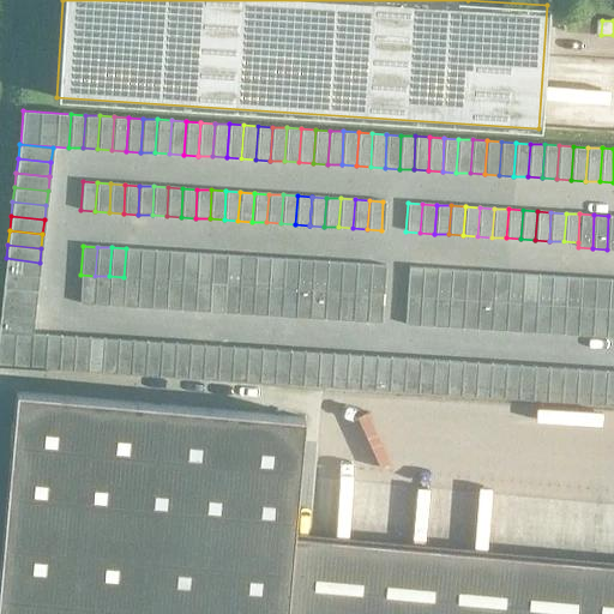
[(140,250),(126,248),(124,277),(138,278),(140,250)]
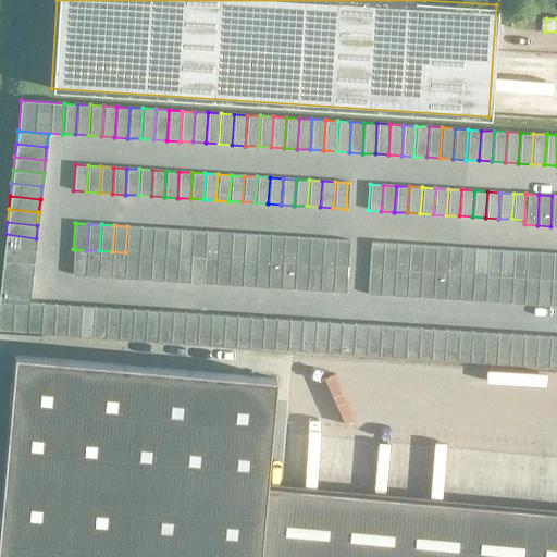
[(140,227),(127,226),(125,252),(138,254),(140,227)]
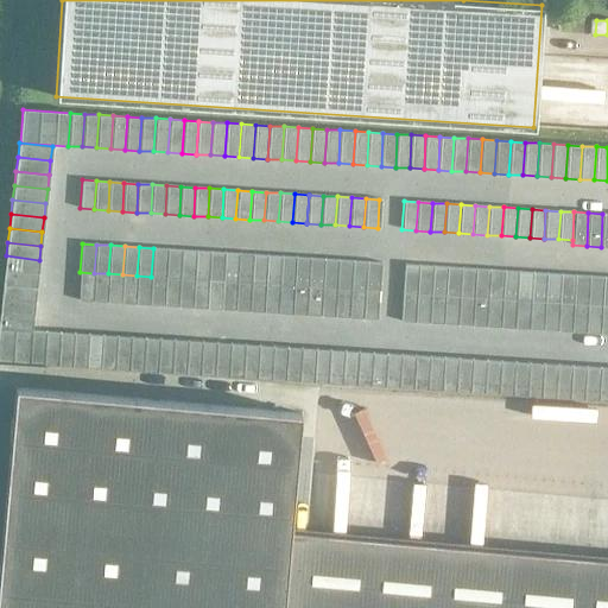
[(168,248),(153,248),(151,277),(165,277),(168,248)]
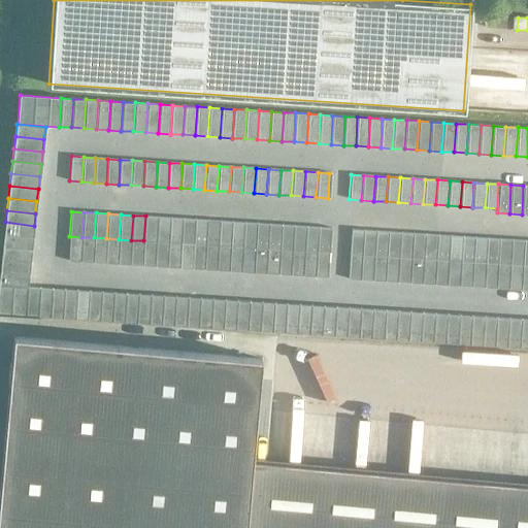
[(158,217),(145,216),(143,240),(156,241),(158,217)]
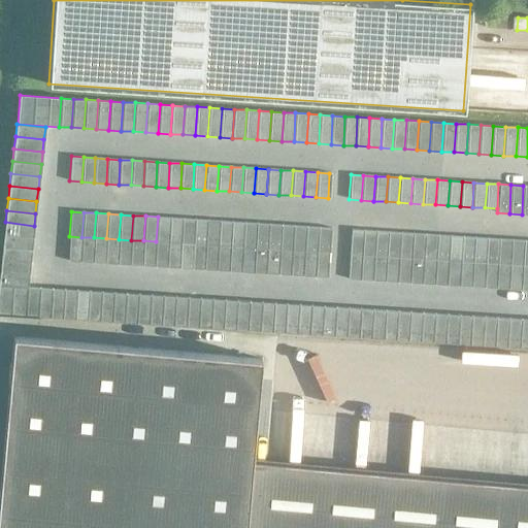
[(169,218),(158,217),(156,241),(168,242),(169,218)]
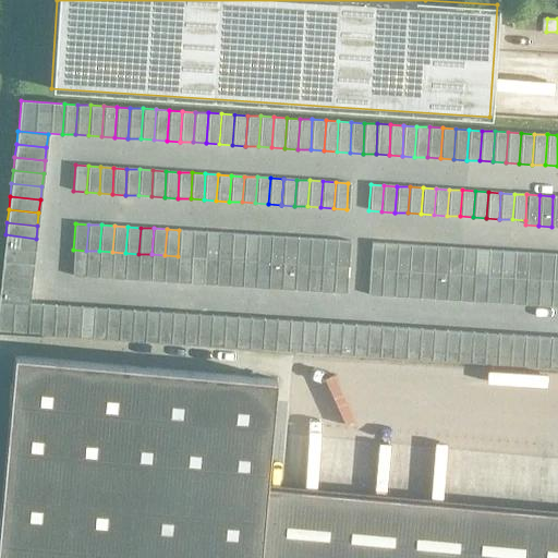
[(192,231),(179,230),(178,256),(191,257),(192,231)]
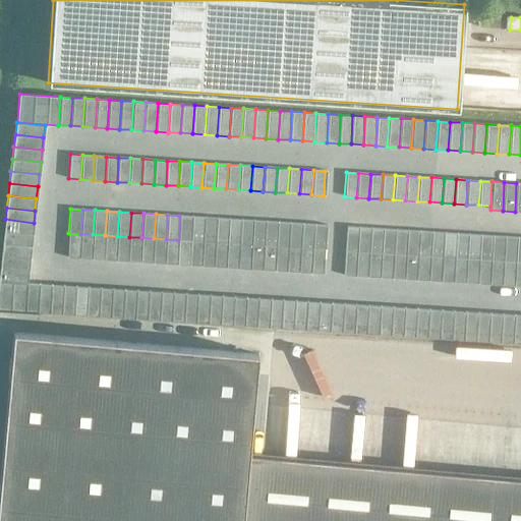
[(191,217),(179,216),(178,240),(190,240),(191,217)]
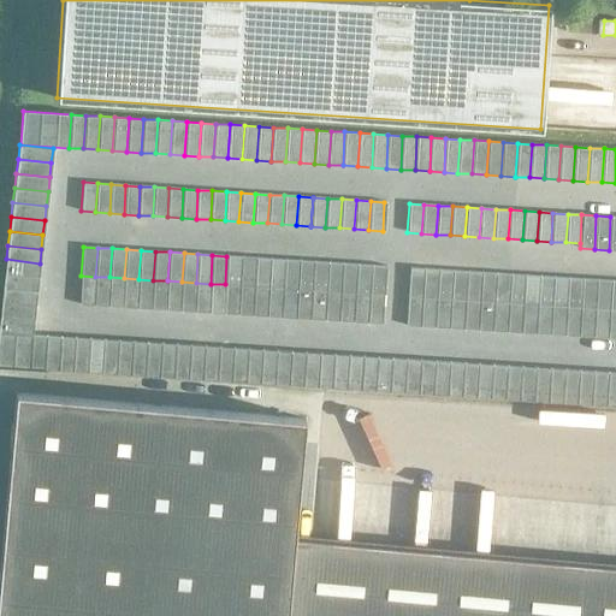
[(241,256),(226,256),(225,284),(240,285),(241,256)]
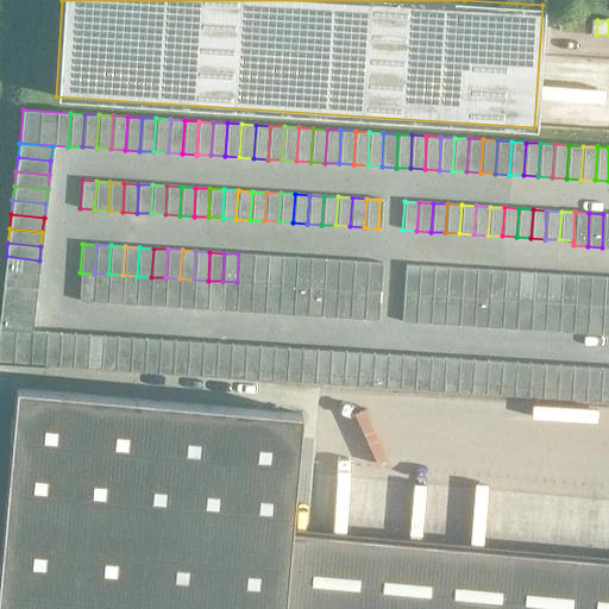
[(252,255),(238,253),(237,282),(251,283),(252,255)]
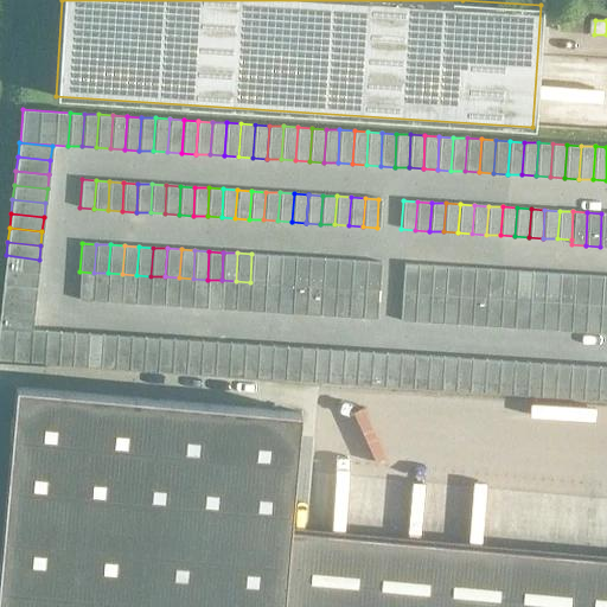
[(266,255),(251,254),(250,282),(264,283),(266,255)]
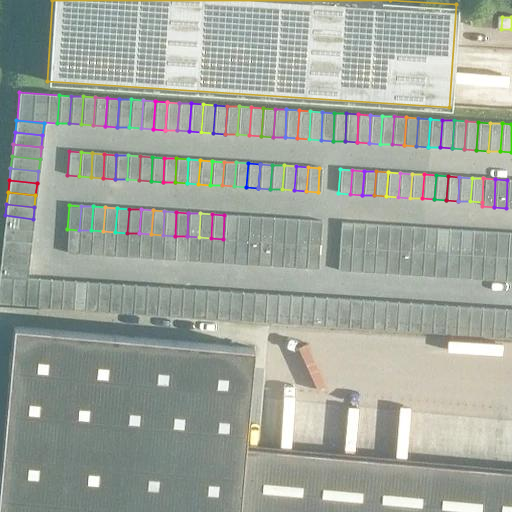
[(33,219),(5,215),(4,227),(31,231),(33,219)]
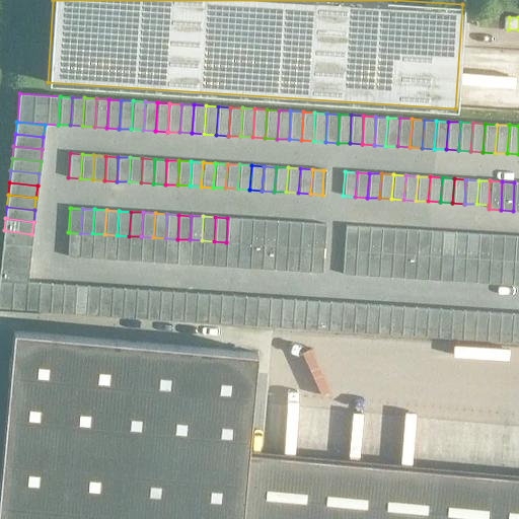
[(239,219),(227,218),(226,242),(238,243),(239,219)]
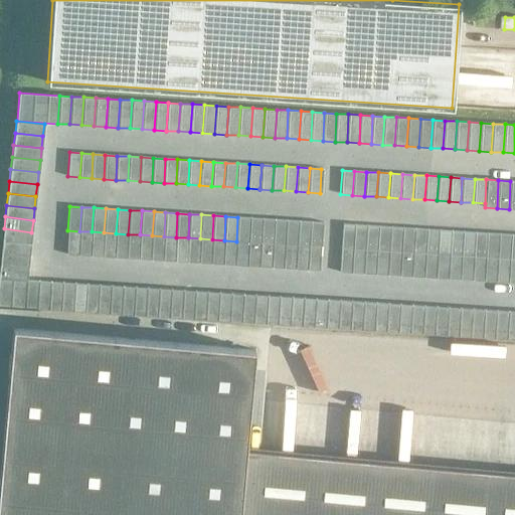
[(249,217),(237,217),(236,241),(248,241),(249,217)]
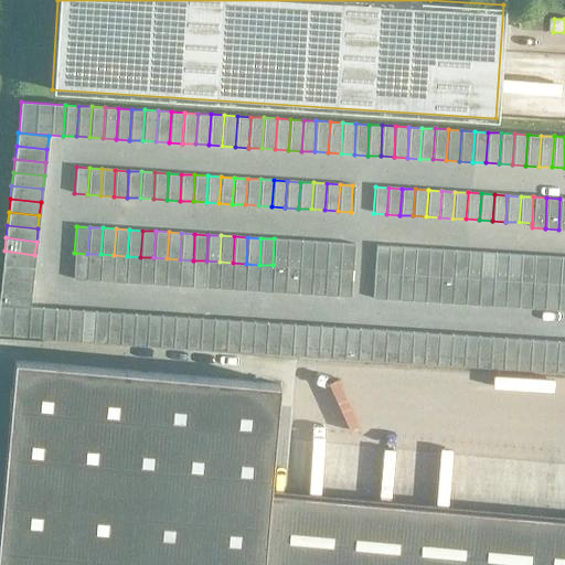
[(287,240),(274,238),(273,265),(286,266),(287,240)]
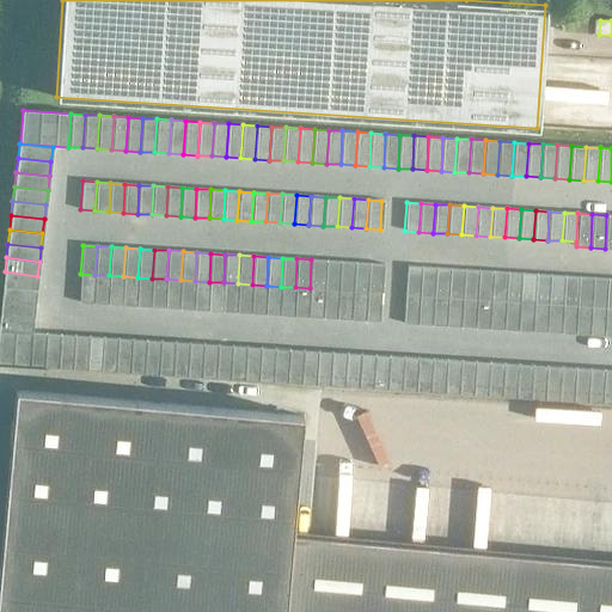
[(325,261),(311,259),(310,288),(324,289),(325,261)]
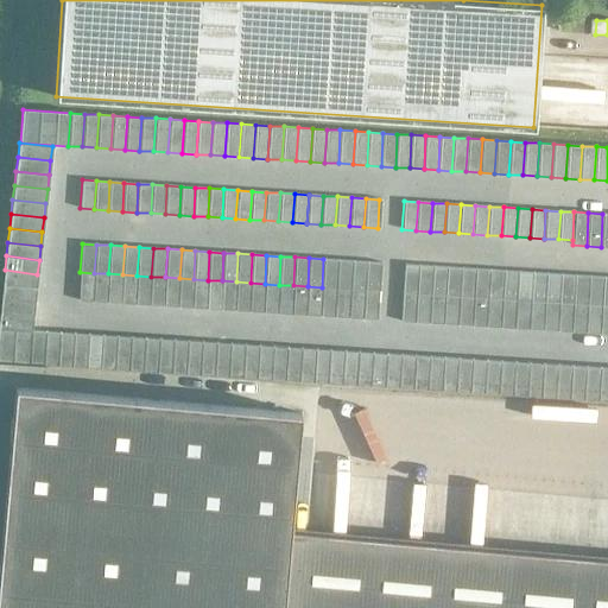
[(337,260),(323,259),(322,287),(336,289),(337,260)]
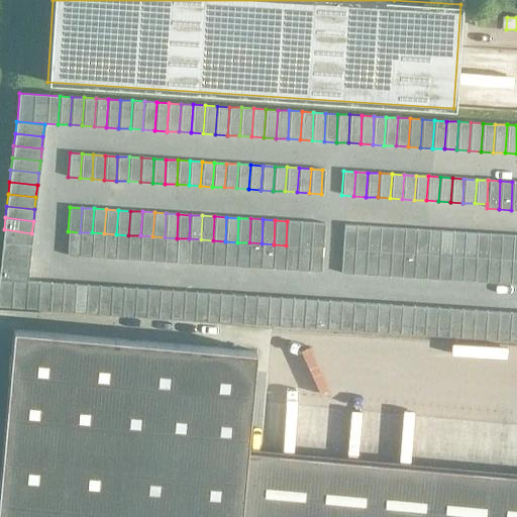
[(299,221),(287,221),(286,245),(298,246),(299,221)]
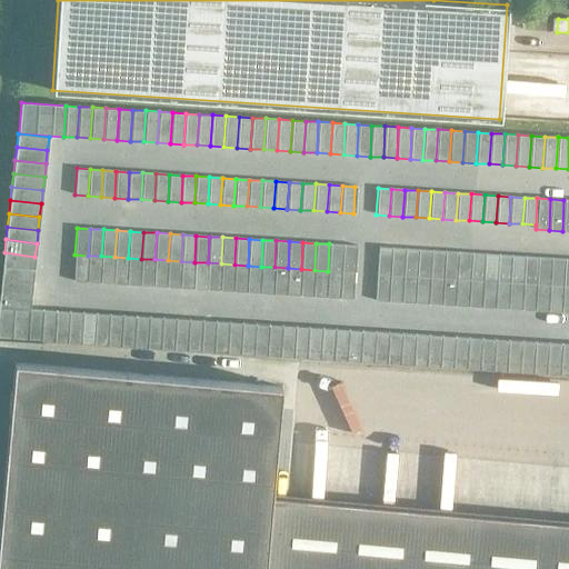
[(342,245),(329,243),(328,271),(341,271),(342,245)]
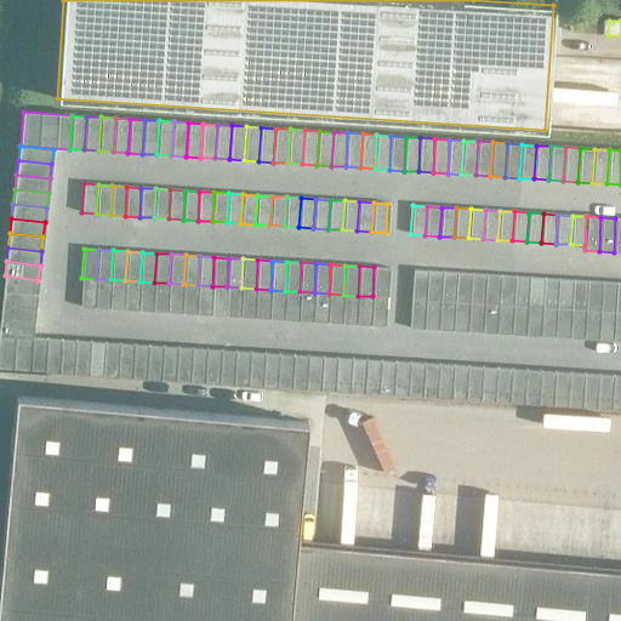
[(388,268),(374,267),(372,296),(386,297),(388,268)]
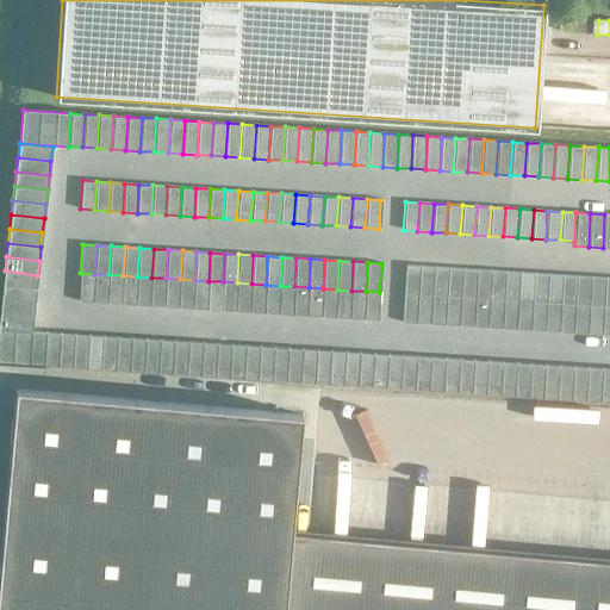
[(419,266),(405,265),(403,293),(417,294),(419,266)]
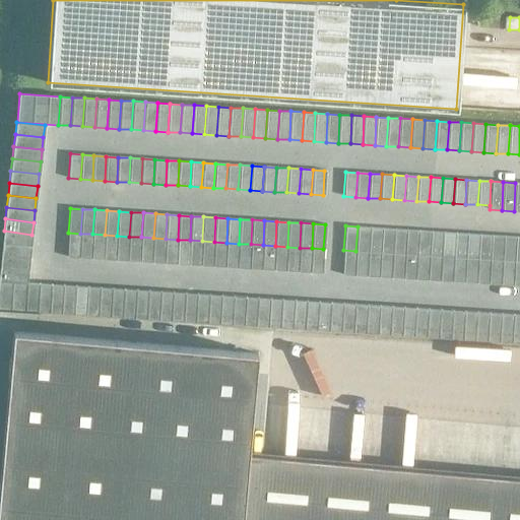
[(370,228),(358,226),(355,251),(368,252),(370,228)]
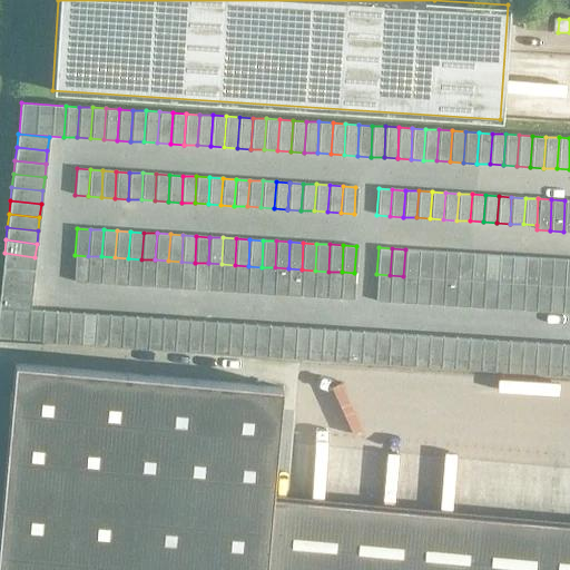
[(419,251),(405,249),(403,276),(416,277),(419,251)]
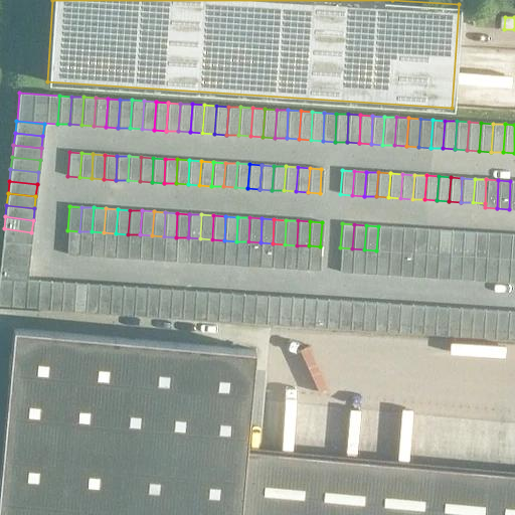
[(390,226),(378,226),(376,250),(388,250),(390,226)]
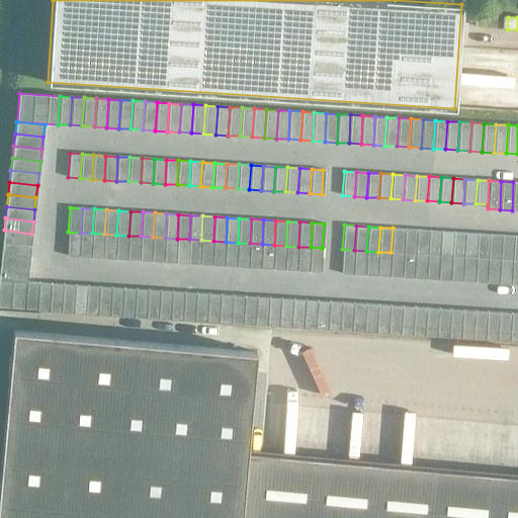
[(405,229),(393,228),(391,252),(403,253),(405,229)]
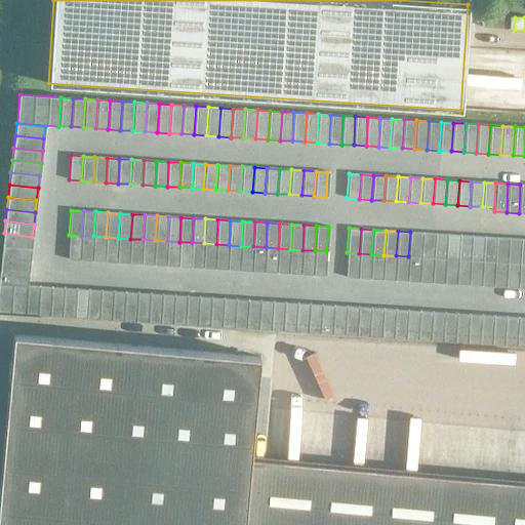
[(422,233),(410,232),(408,256),(420,257),(422,233)]
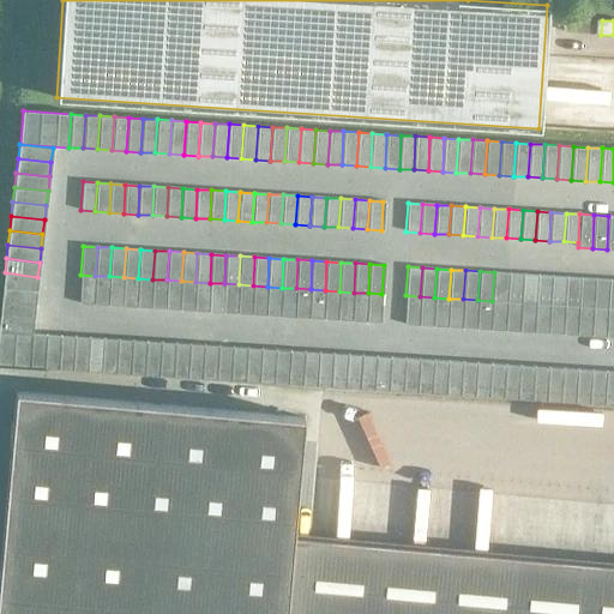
[(37,277),(5,272),(2,287),(36,290),(37,277)]
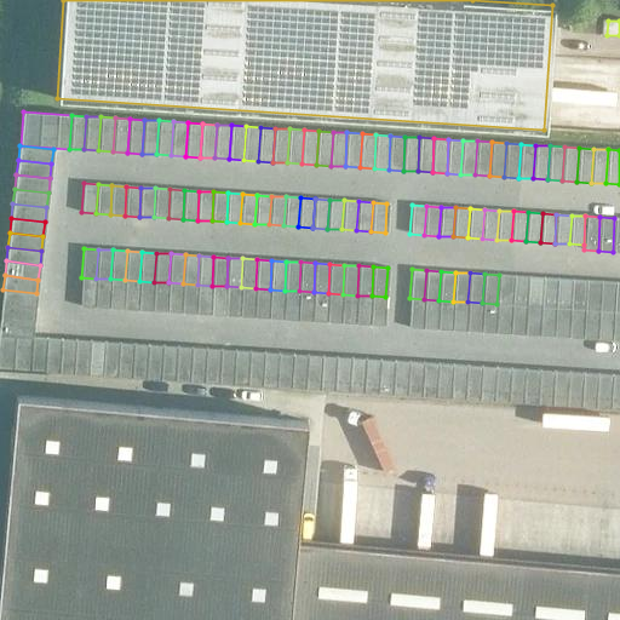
[(514,276),(499,275),(497,304),(511,305),(514,276)]
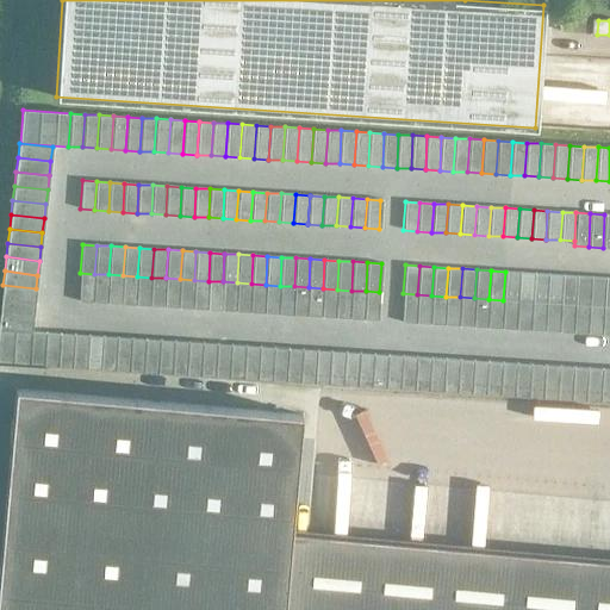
[(520,273),(505,272),(503,300),(517,302),(520,273)]
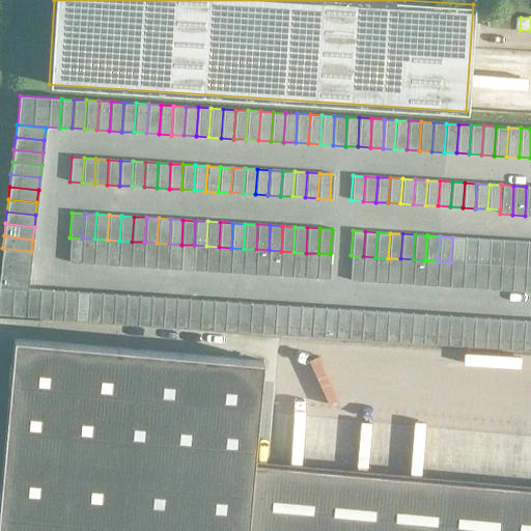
[(82,239),(70,238),(68,262),(81,263),(82,239)]
